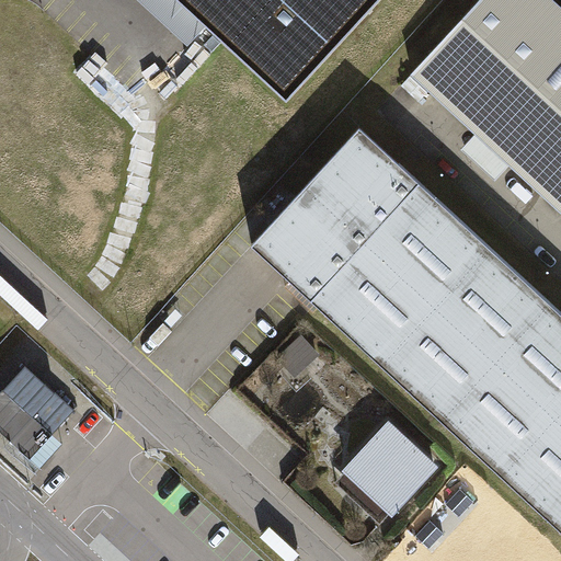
[(149,0),(275,115),(380,0),(149,0)]
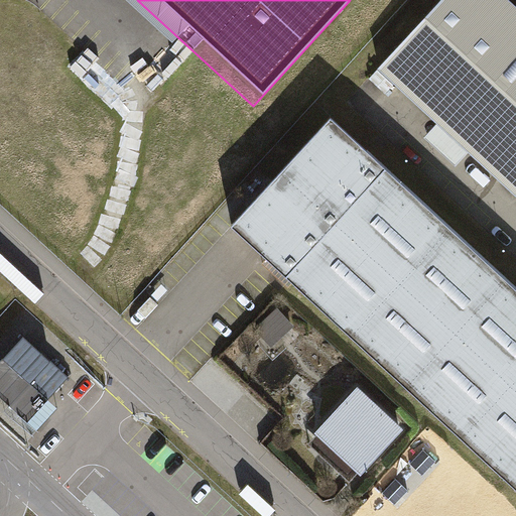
[(447,0),(386,65),(515,187),(515,1),(514,0),(447,0)]
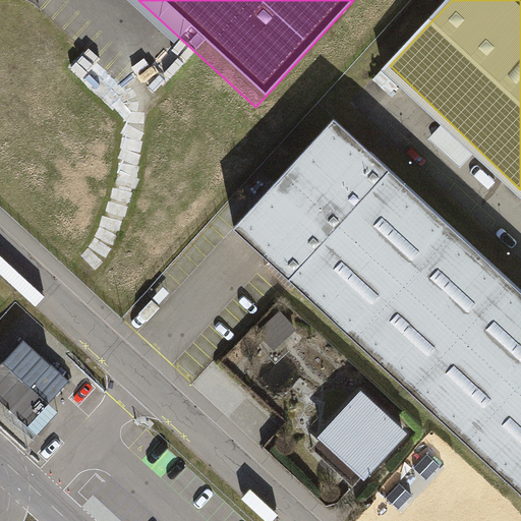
[(520,493),(520,291),(334,118),(232,228),(252,246),(520,493)]
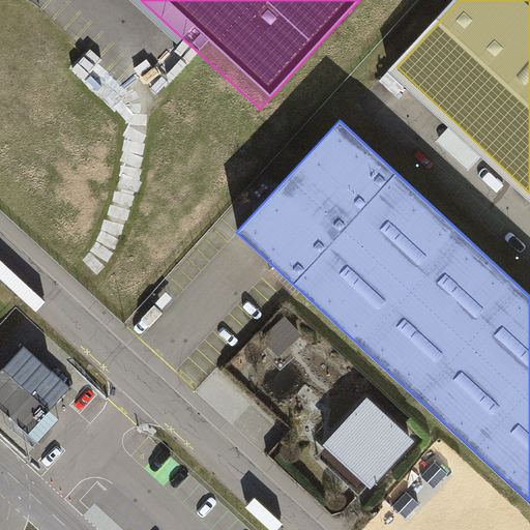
[(301,334),(283,315),(259,336),(277,356),(301,334)]
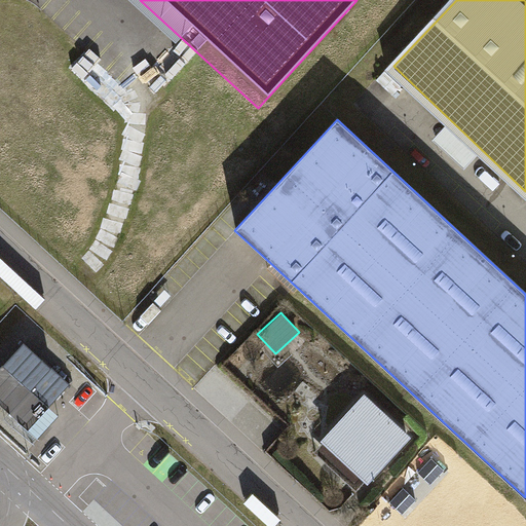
[(369,482),(413,435),(365,389),(321,437),(324,440),(313,452),(353,489),(364,477),(369,482)]
